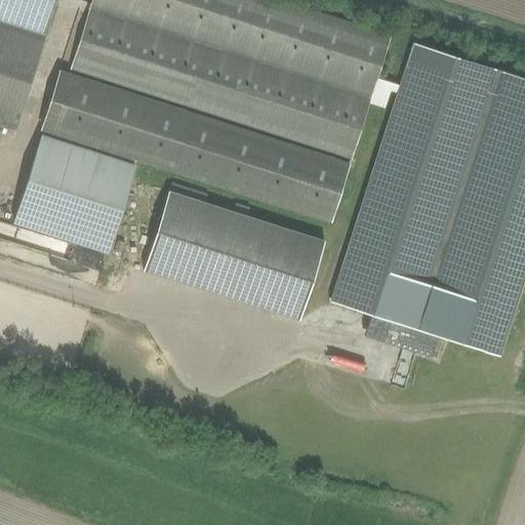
[(0,0),(0,125),(24,132),(66,0),(0,0)]
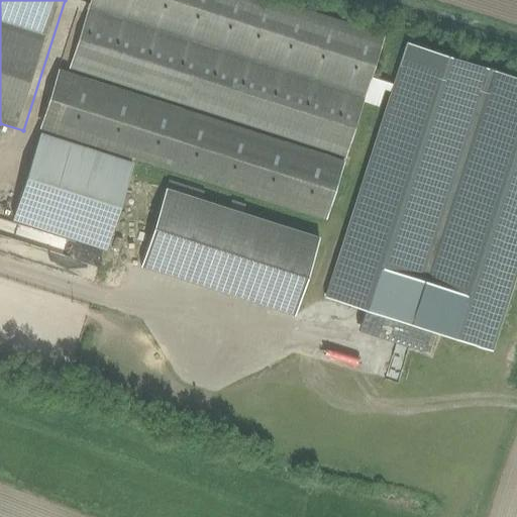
[(345,159),(385,35),(275,0),(90,0),(69,69),(345,159)]
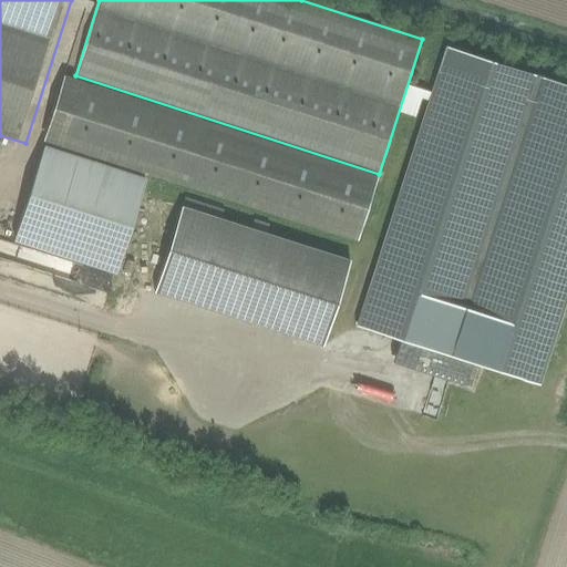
[(432,93),(406,85),(399,112),(415,117),(421,99),(429,102),(357,328),(542,385),(566,306),(566,85),(446,48),(432,93)]
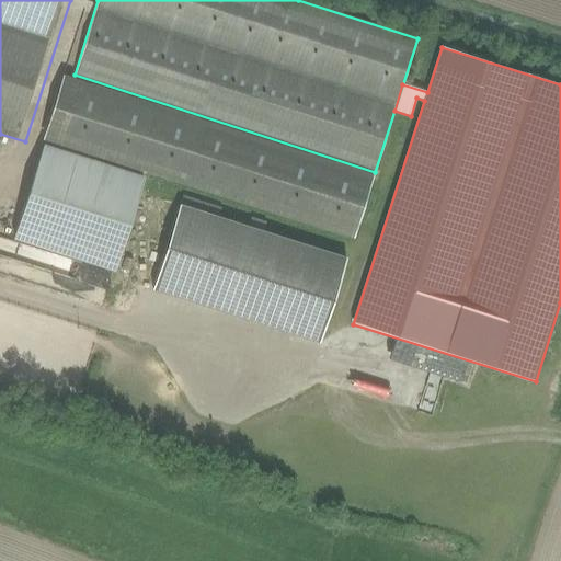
[(79,80),(63,76),(43,138),(58,144),(354,239),(374,175),(79,80)]
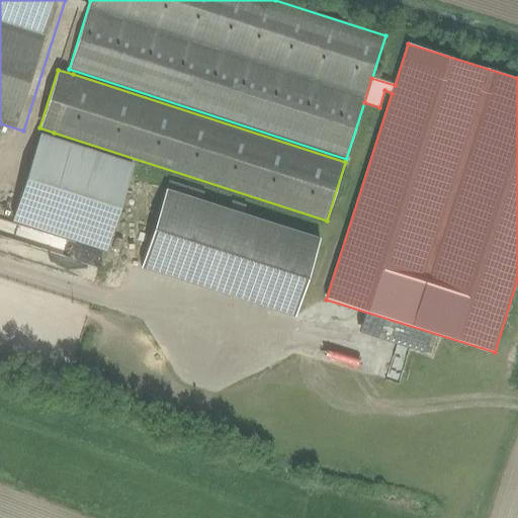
[(106,251),(135,164),(40,134),(12,221),(106,251)]
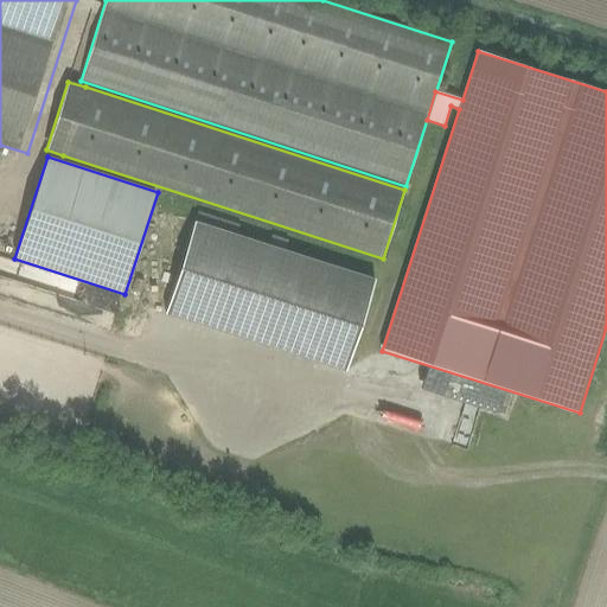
[(344,378),(374,288),(192,231),(164,321),(344,378)]
